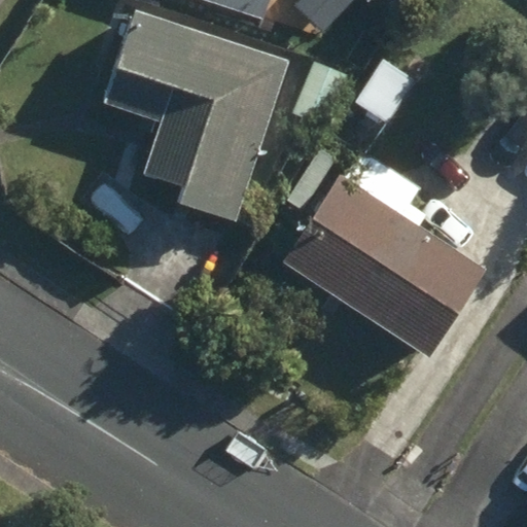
[(210,0),(262,19),(269,0),(210,0)]
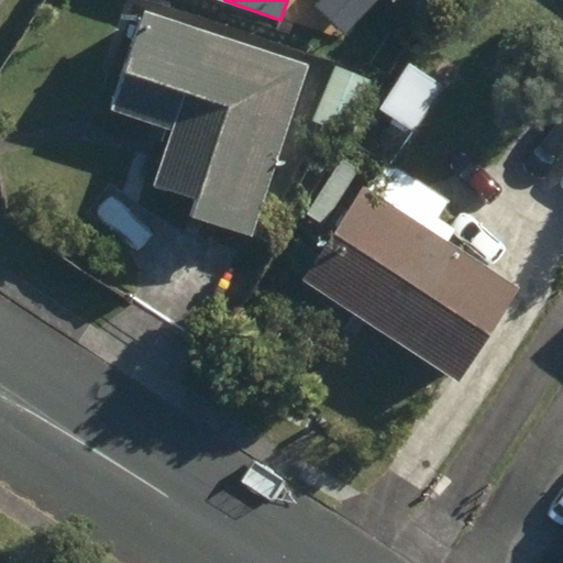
[(192,213),(251,234),(309,67),(146,11),(114,105),(172,125),(152,185),(197,202),(192,213)]
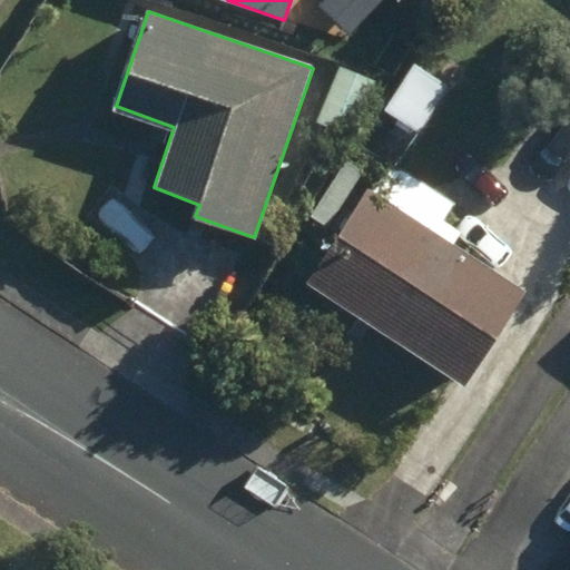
[(384,107),(418,130),(449,87),(415,64),(384,107)]
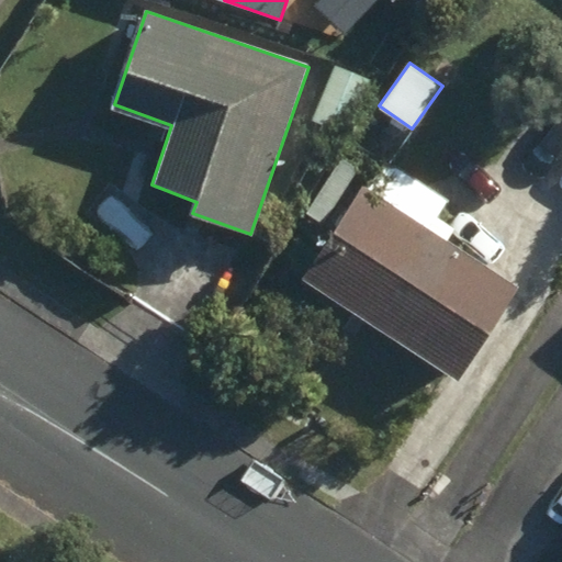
[(337,92),(369,104),(379,80),(345,68),(337,92)]
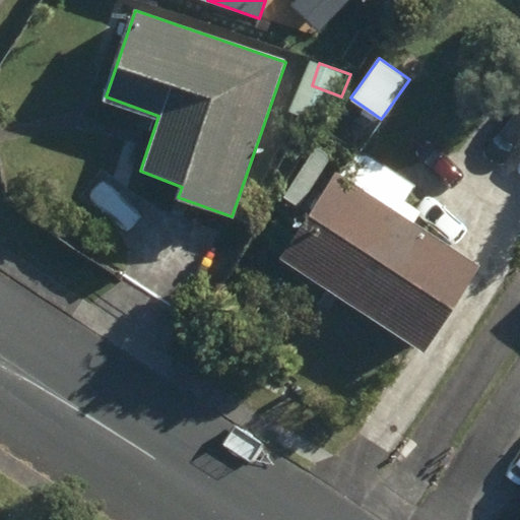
[(279,257),(423,351),(478,264),(335,171),(279,257)]
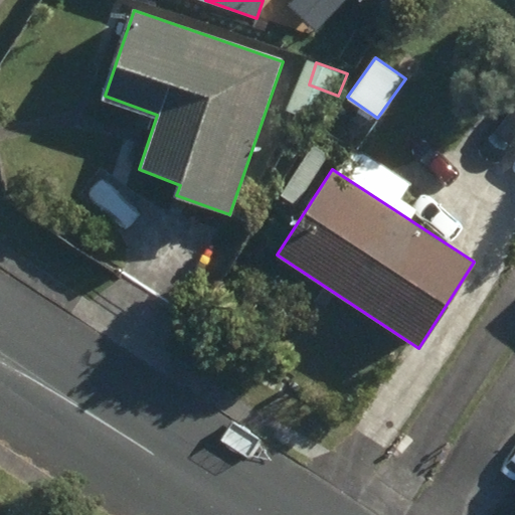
All buildings are outlined.
